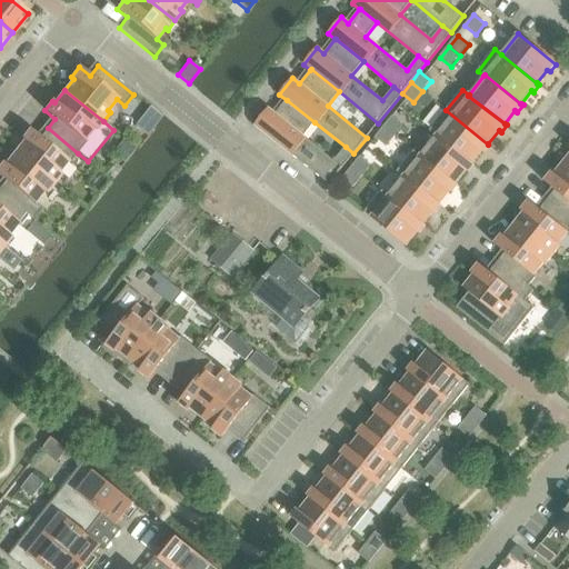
[(329,185),(353,153),(346,147),(333,161),(303,137),(315,122),(287,100),(276,115),(268,109),(255,126),(329,185)]
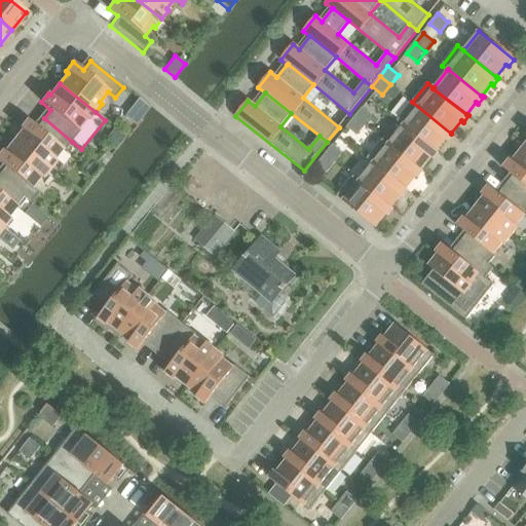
[(139,99),(124,117),(136,126),(150,108),(139,99)]
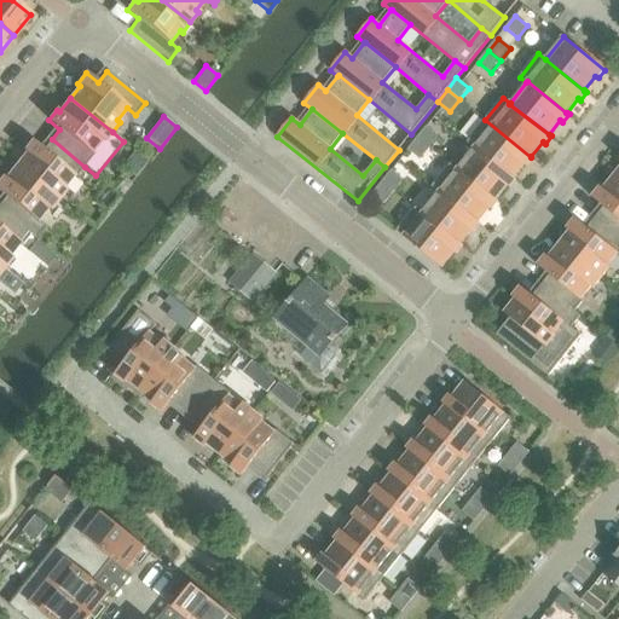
[(467,143),(474,149),(474,148),(513,179),(514,178),(525,165),(527,166),(533,158),(531,156),(531,157),(485,120),(467,143)]
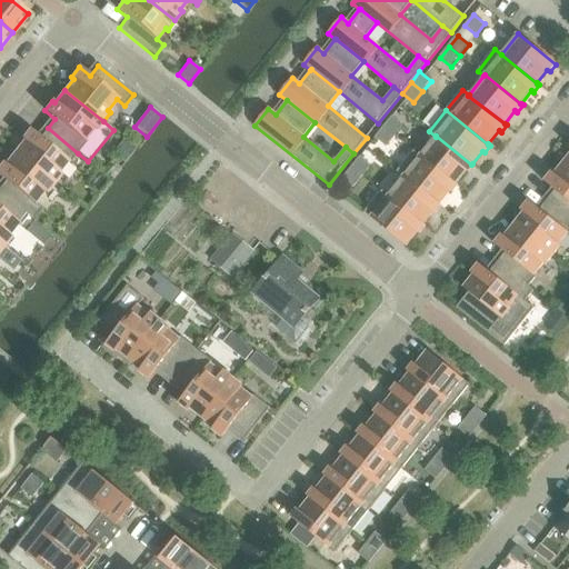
[(392,117),(383,127),(395,136),(403,126),(392,117)]
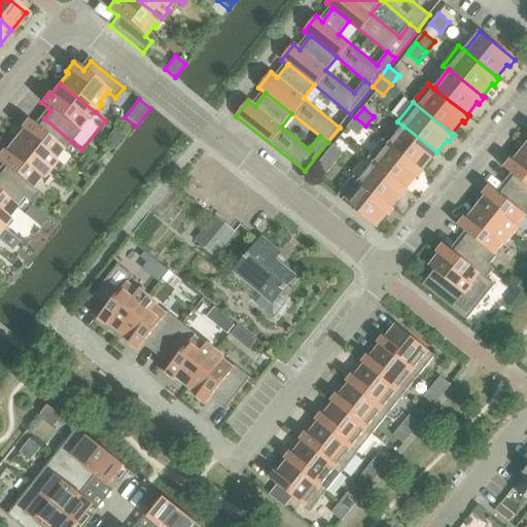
[(357,136),(365,126),(355,117),(347,128),(357,136)]
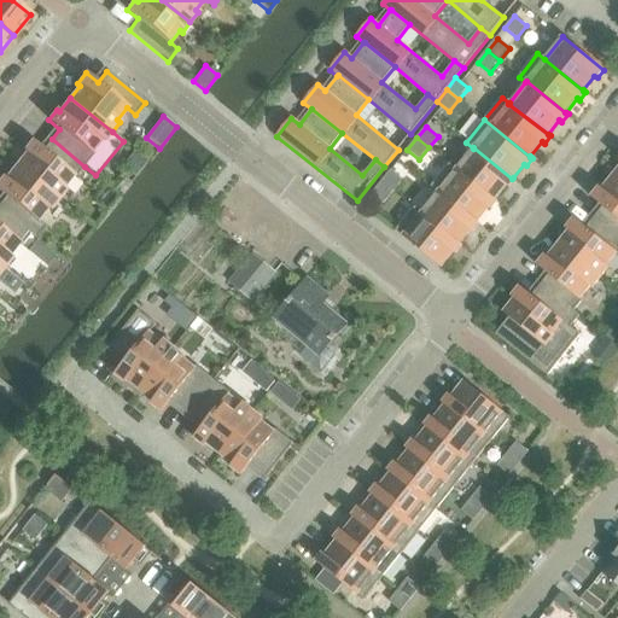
[(75,178),(85,167),(52,139),(44,150),(31,141),(23,151),(25,153),(16,167),(58,200),(66,190),(64,188),(73,176),(75,178)]
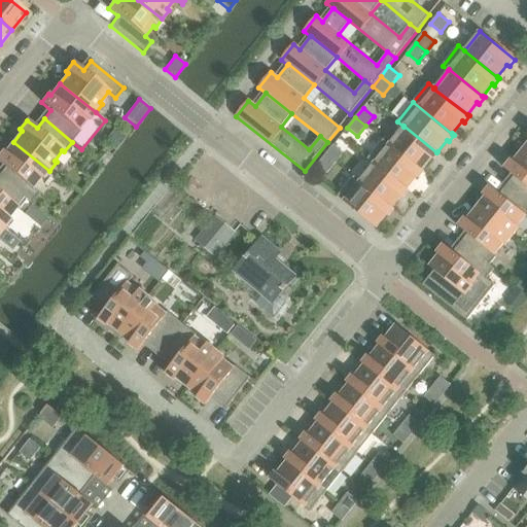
[(403,127),(389,144),(422,171),(432,159),(434,161),(440,153),(437,151),(436,152),(403,126),(403,127)]
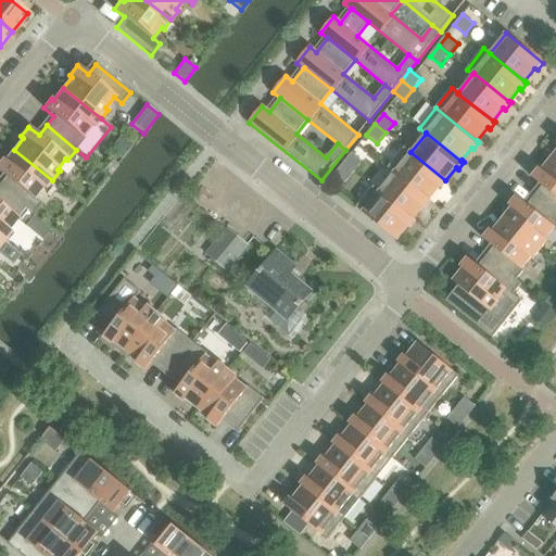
[(388,168),(394,173),(429,200),(430,200),(440,187),(442,189),(447,181),(445,180),(411,152),(404,147),(388,168)]
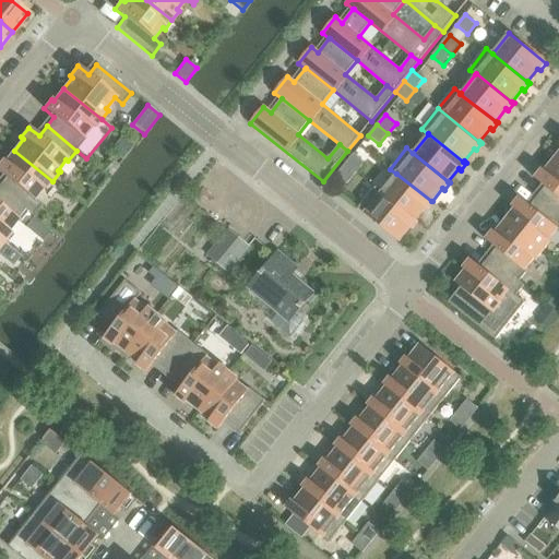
[(45,190),(52,181),(14,151),(4,162),(2,161),(0,163),(0,174),(6,178),(0,183),(0,189),(33,216),(42,205),(34,199),(43,189),(45,190)]
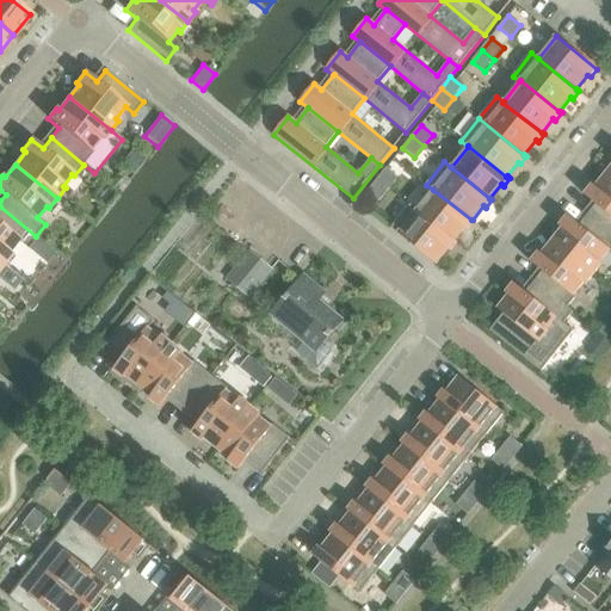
[(387,168),(377,180),(389,190),(399,178),(387,168)]
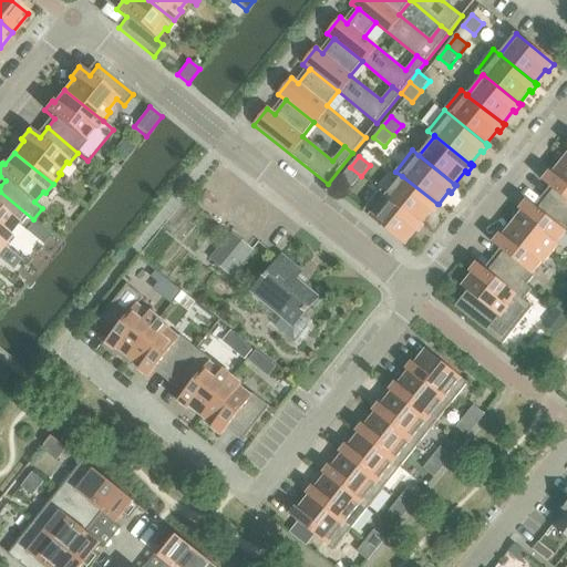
[(553,189),(545,199),(566,216),(566,165),(562,162),(553,174),(550,172),(543,182),(553,189)]
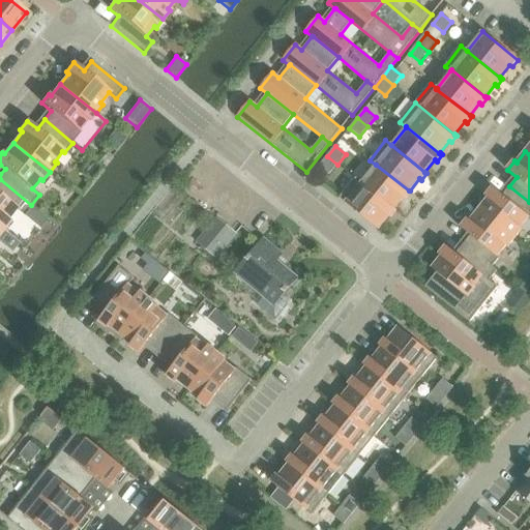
[(329,175),(337,165),(327,156),(319,167),(329,175)]
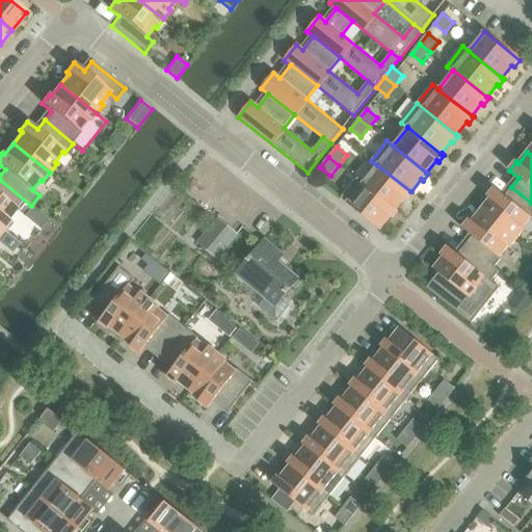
[(377,165),(363,183),(363,184),(396,211),(396,210),(405,197),(407,200),(414,192),(411,191),(410,191),(377,165)]
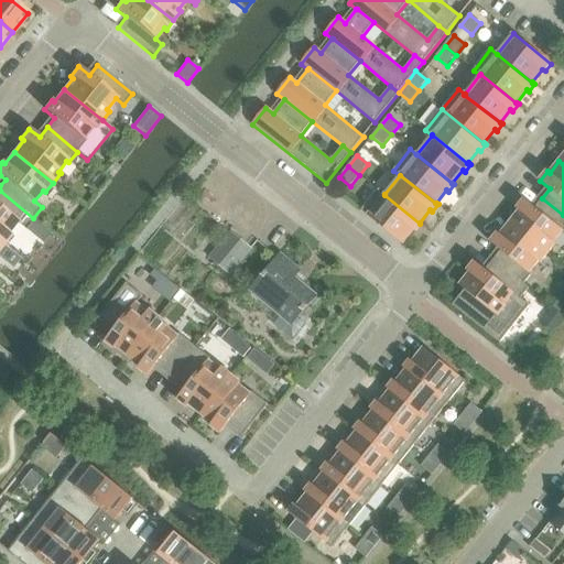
[(422,225),(420,223),(420,224),(384,195),(384,194),(378,190),(361,210),(403,245),(414,230),(416,231),(422,225)]
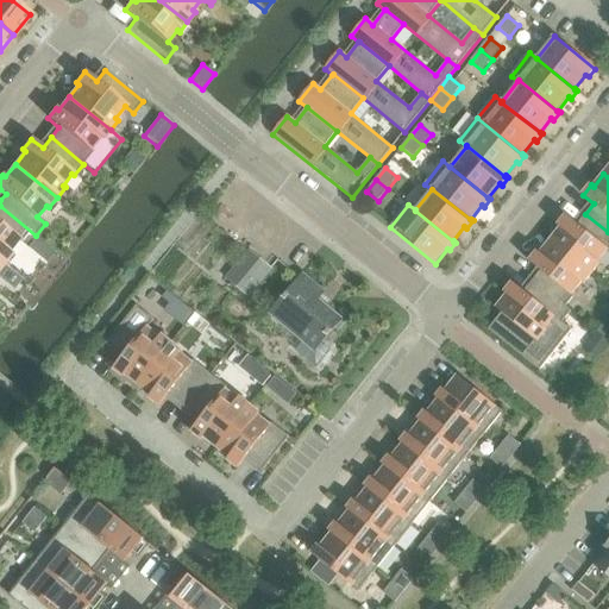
[(35,236),(36,236),(0,206),(0,261),(4,264),(12,255),(8,252),(18,240),(20,243),(30,232),(35,236)]
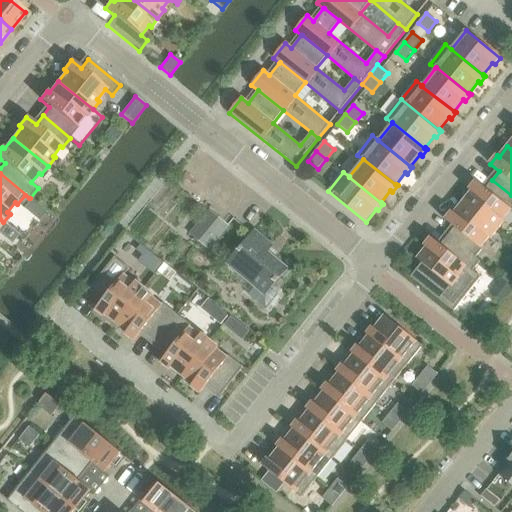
[(471,192),(463,202),(498,230),(504,222),(502,220),(510,211),(511,211),(511,195),(492,180),(485,189),(476,181),(469,190),(471,192)]
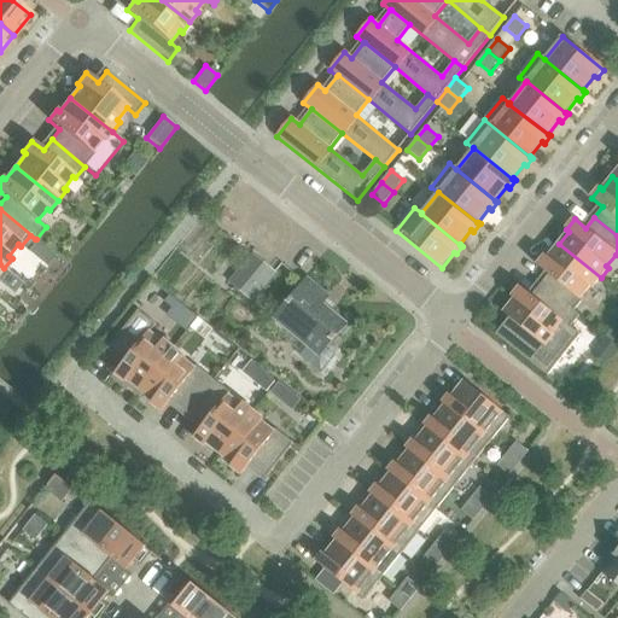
[(36,240),(28,251),(46,267),(56,256),(36,240)]
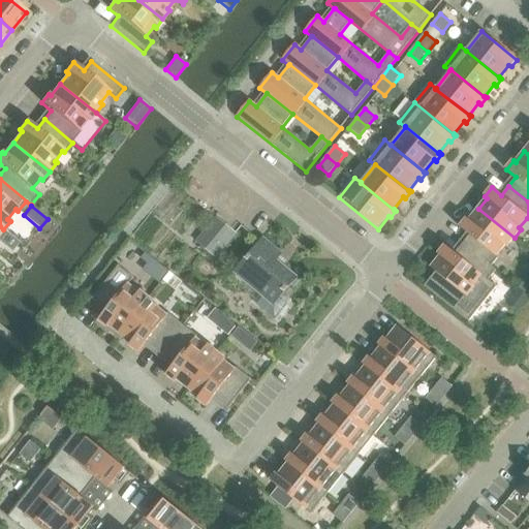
[(507,247),(515,238),(478,209),(469,220),(467,218),(460,227),(469,236),(462,244),(491,268),(492,267),(499,257),(497,255),(505,245),(507,247)]
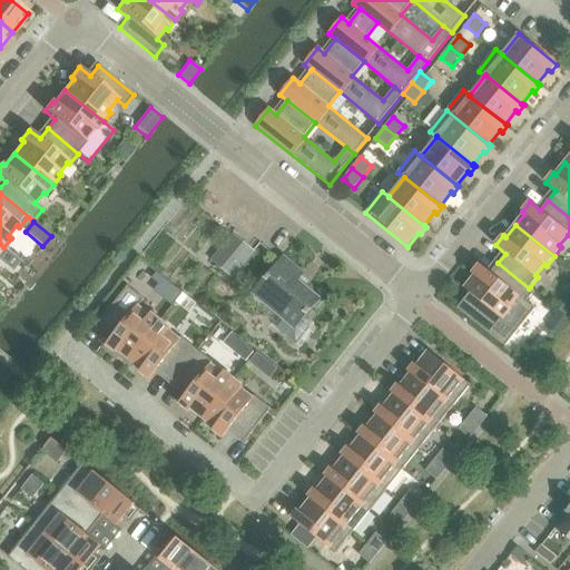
[(232,277),(253,252),(233,235),(212,261),(232,277)]
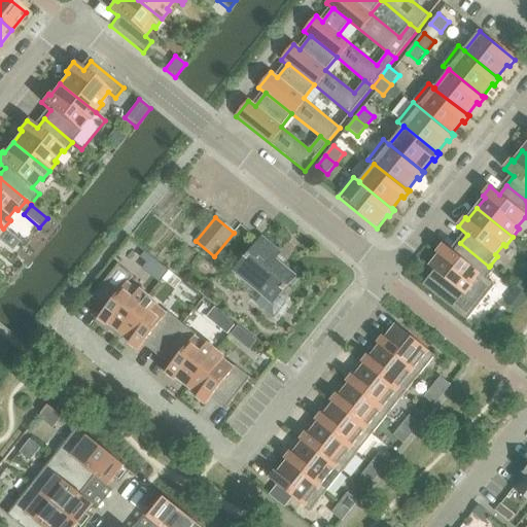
[(233,272),(262,296),(257,303),(274,318),(287,304),(279,296),(294,277),(275,259),(280,253),(261,238),(233,272)]
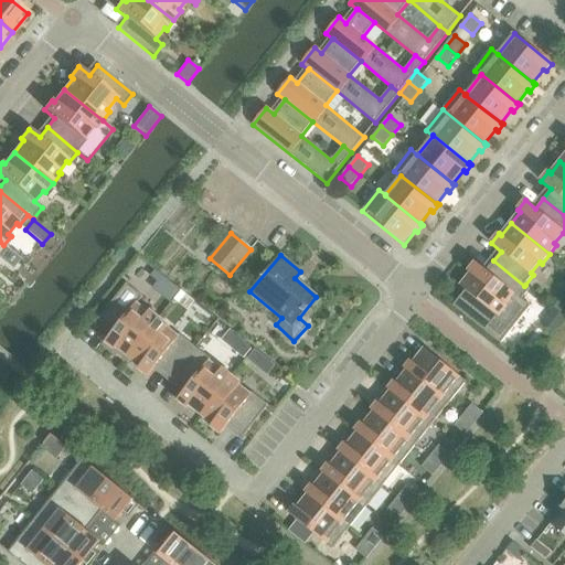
[(530,289),(525,285),(524,286),(493,260),(487,270),(476,263),(468,272),(470,274),(460,286),(466,290),(452,306),(500,344),(531,306),(522,299),(530,289)]
